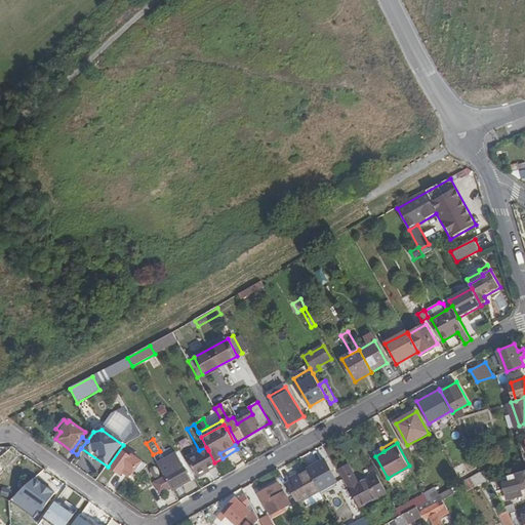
[(13,447),(4,447),(6,450),(0,455),(0,458),(3,461),(15,448),(13,447)]
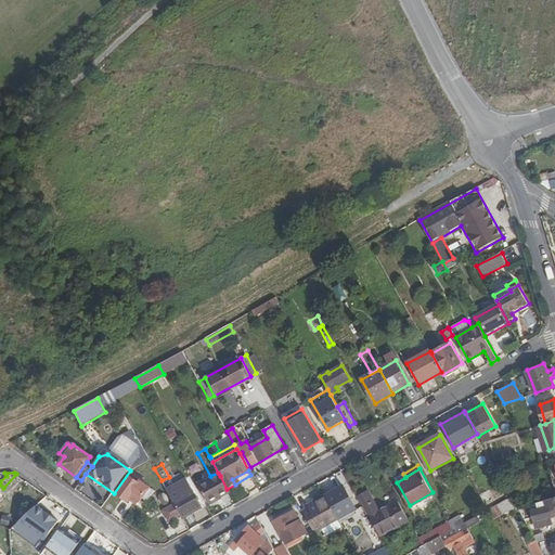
[(227,489),(220,476),(199,488),(208,503),(229,491),(227,489)]
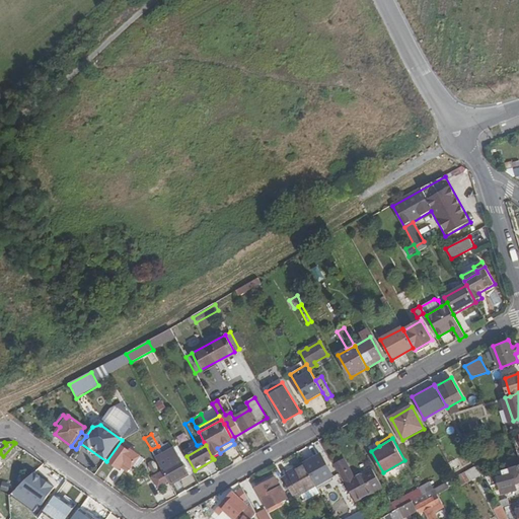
[(132,450),(130,452),(122,446),(110,461),(120,468),(124,463),(132,469),(135,466),(139,469),(146,460),(132,450)]
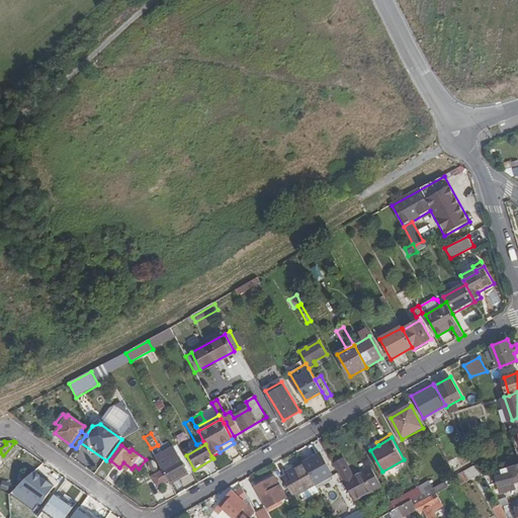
[(320,453),(304,462),(316,484),(316,485),(332,476),(320,453)]
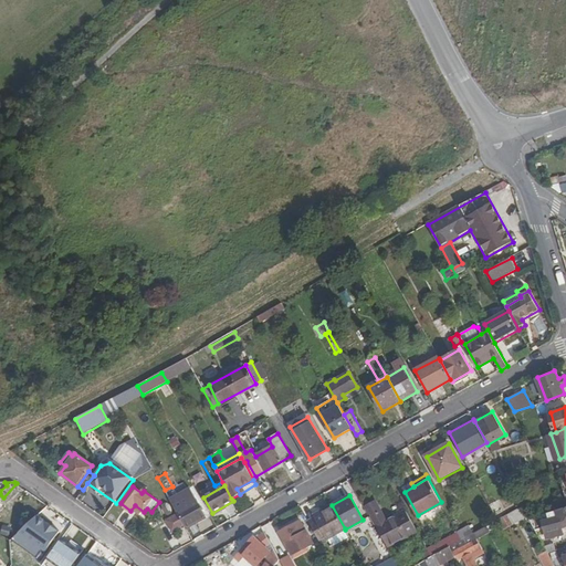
[(182,522),(186,527),(206,516),(198,501),(186,507),(182,501),(174,506),(177,512),(182,522)]
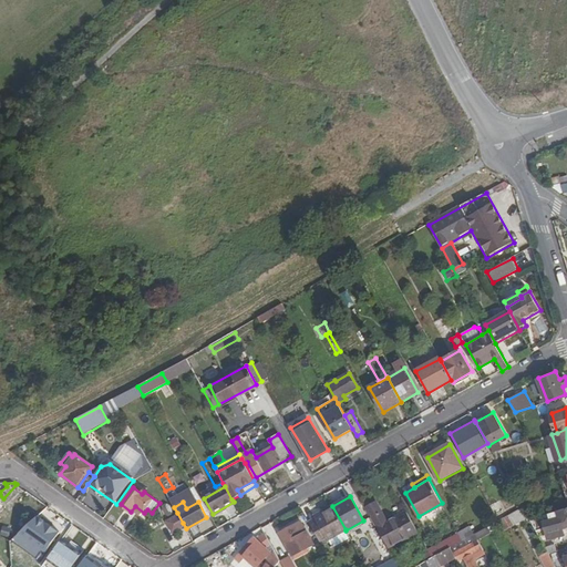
[(491,506),(495,515),(505,509),(500,502),(491,506)]
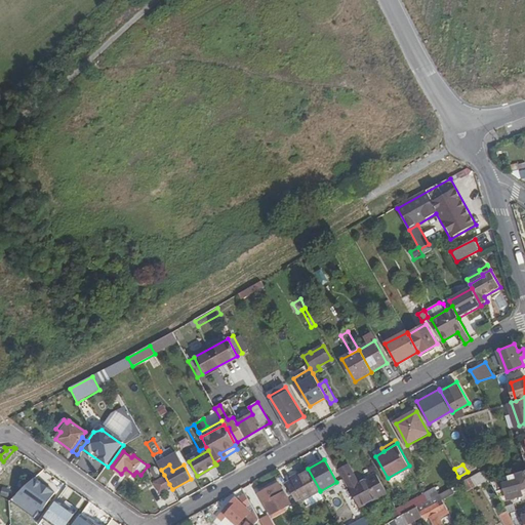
[(485,470),(483,466),(459,479),(462,483),(485,470)]
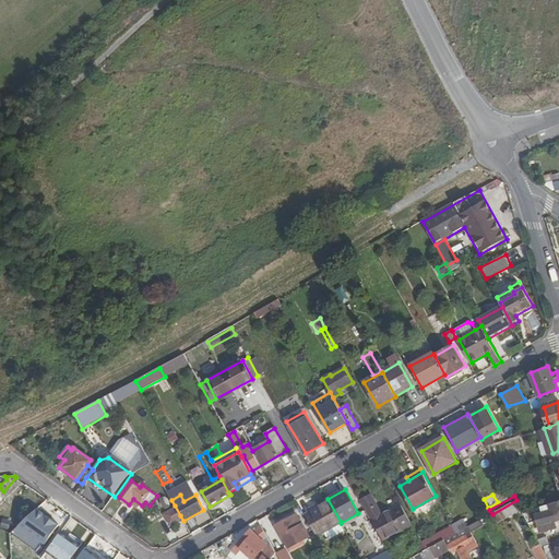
[(309,511),(305,514),(317,535),(323,532),(341,522),(328,499),(316,506),(313,503),(307,507),(309,511)]
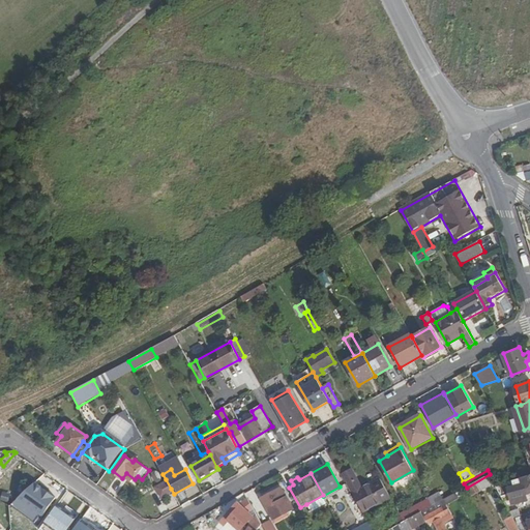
[(495,483),(490,474),(467,488),(471,497),(495,483)]
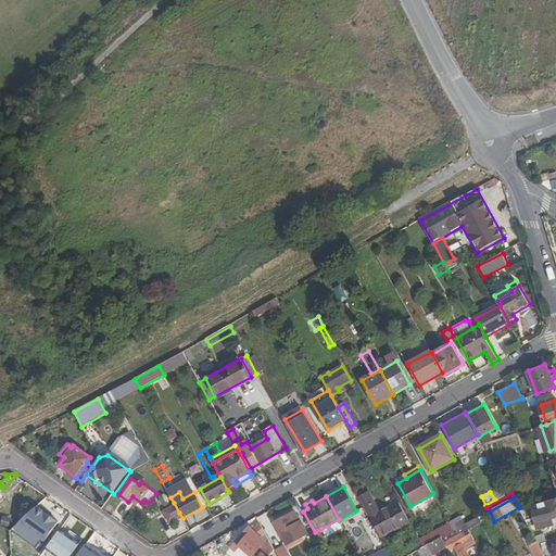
[(555,502),(553,504),(551,498),(519,508),(532,531),(555,523),(555,518),(555,517),(555,502)]
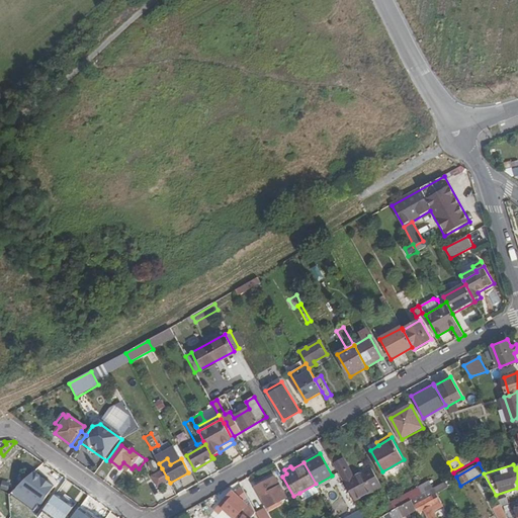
[(114,485),(120,469),(112,466),(105,482),(114,485)]
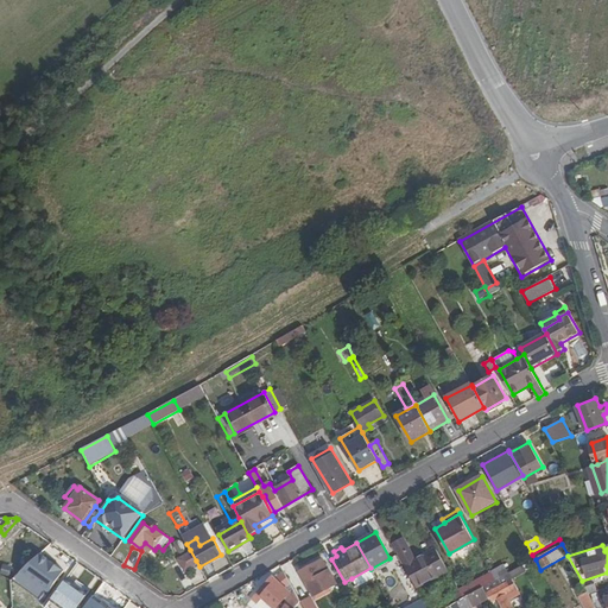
[(450,572),(437,550),(419,559),(412,549),(401,555),(420,588),(450,572)]
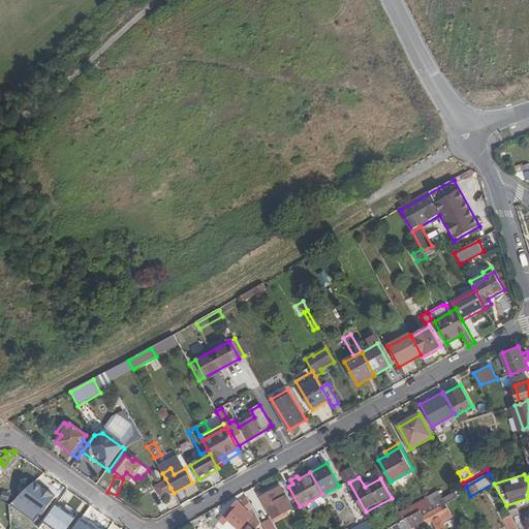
[(159,495),(170,488),(165,478),(154,486),(159,495)]
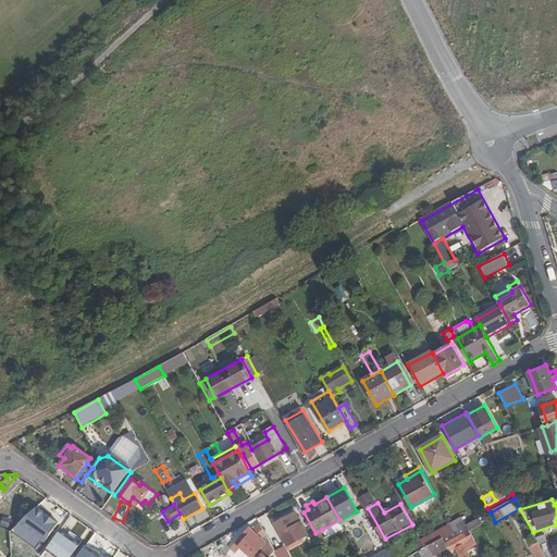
[(308,534),(295,511),(274,523),(286,546),(308,534)]
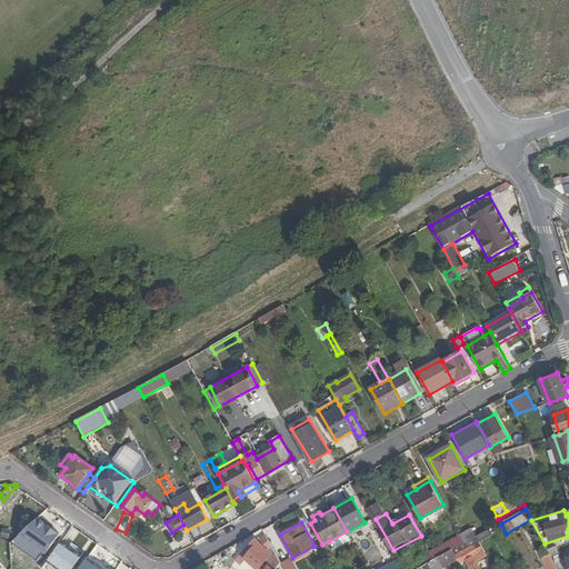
[(477,537),(480,541),(492,535),(490,529),(477,537)]
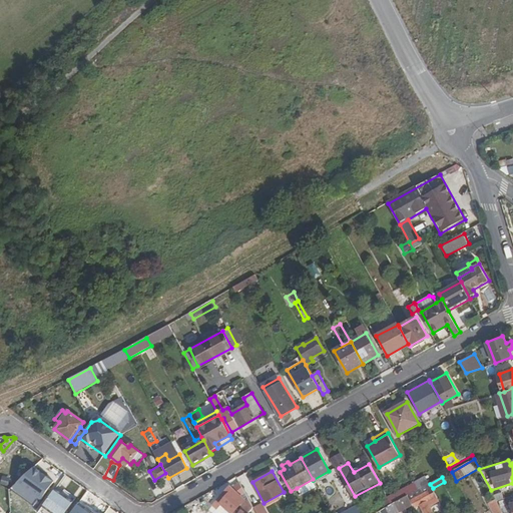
[(300,495),(317,486),(313,480),(313,479),(297,488),(300,495)]
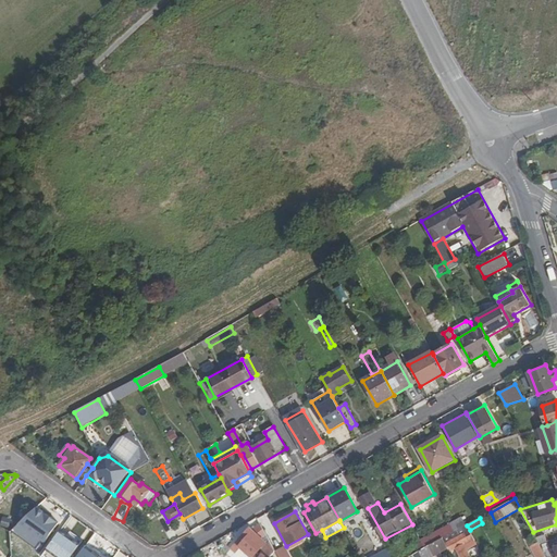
[(267,534),(262,524),(254,531),(250,529),(239,542),(242,544),(240,546),(252,556),(265,543),(261,539),(267,534)]
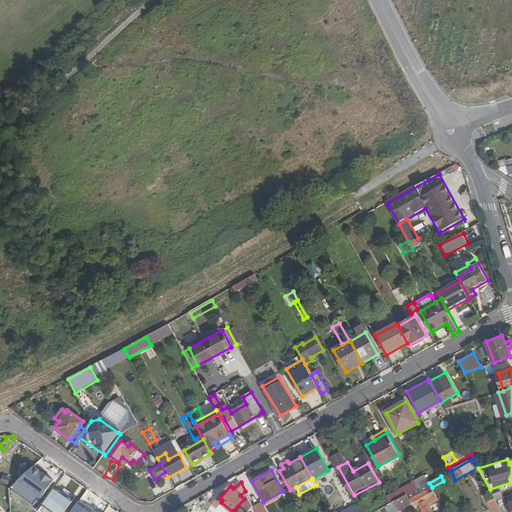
[(391,504),(407,495),(418,489),(415,483),(401,491),(402,492),(388,499),(391,504)]
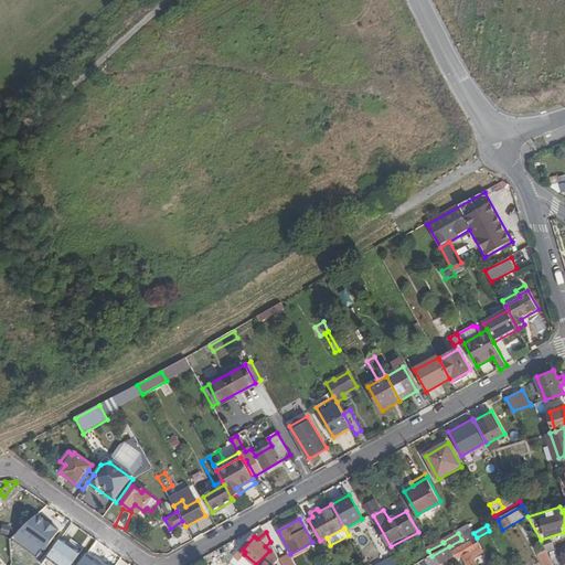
[(472,552),(481,546),(477,537),(473,533),(461,540),(449,546),(455,556),(457,560),(464,556),(467,563),(475,558),(472,552)]
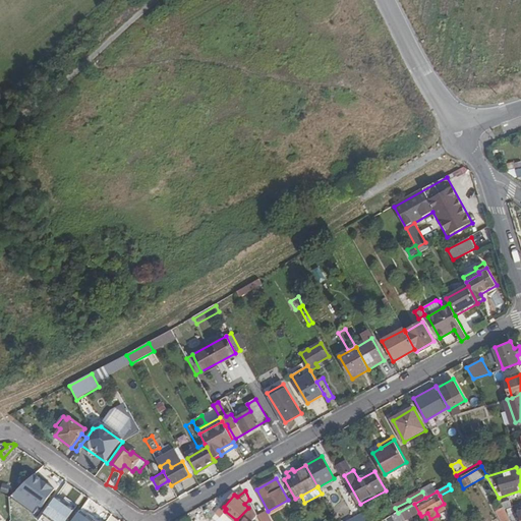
[(403,520),(419,513),(414,504),(398,513),(392,516),(395,520),(403,520)]
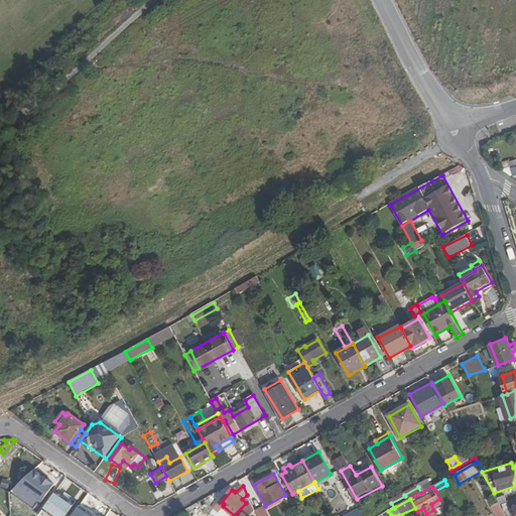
[(251,501),(242,513),(245,515),(244,515),(251,515),(256,510),(255,509),(251,501)]
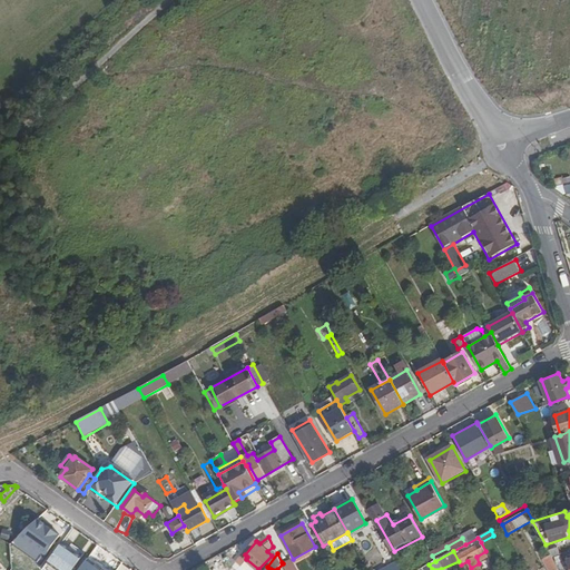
[(560,569),(551,554),(543,559),(549,569),(560,569)]
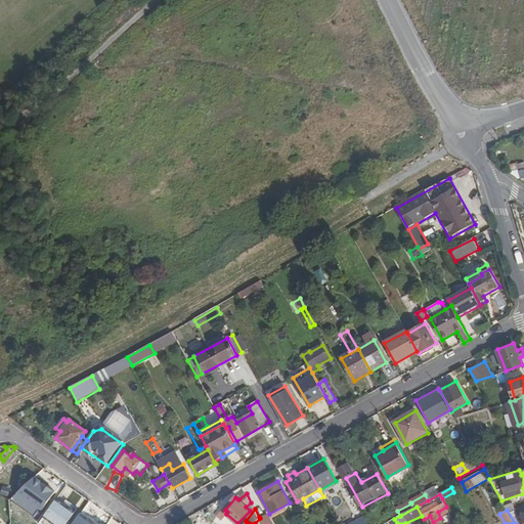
[(259,517),(260,518),(263,523),(271,523),(266,514),(259,517)]
